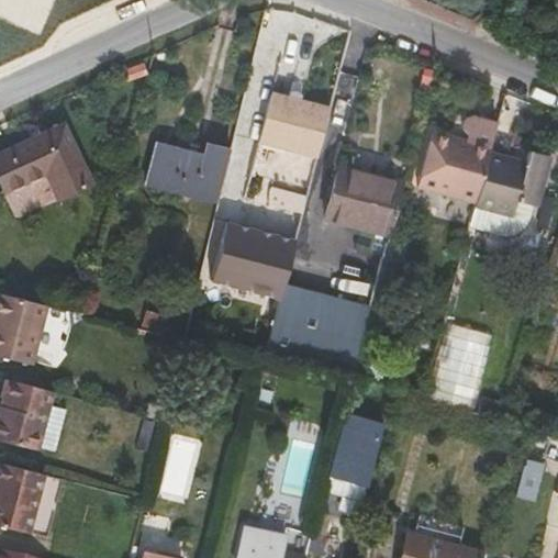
[(144,63),(125,74),(130,82),(149,71),(144,63)]
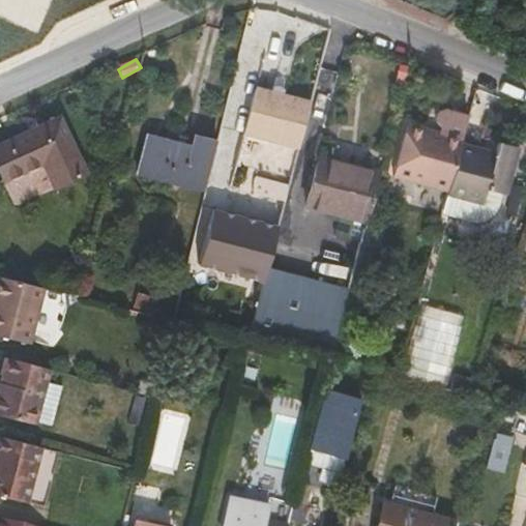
[(256,86),(244,129),(300,145),(311,100),(256,86)]
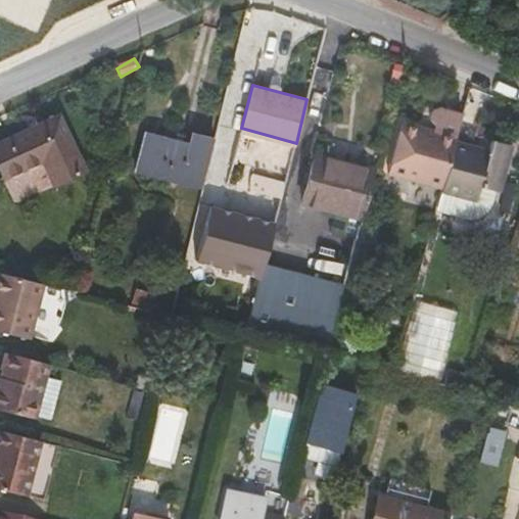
[(458,132),(463,112),(450,108),(450,107),(440,104),(439,104),(438,105),(437,105),(436,105),(436,106),(435,106),(434,107),(434,108),(433,109),(433,110),(432,111),(432,112),(432,113),(432,114),(433,115),(433,116),(433,118),(434,119),(435,120),(436,121),(437,121),(436,126),(436,128),(404,121),(391,172),(444,185),(458,132)]
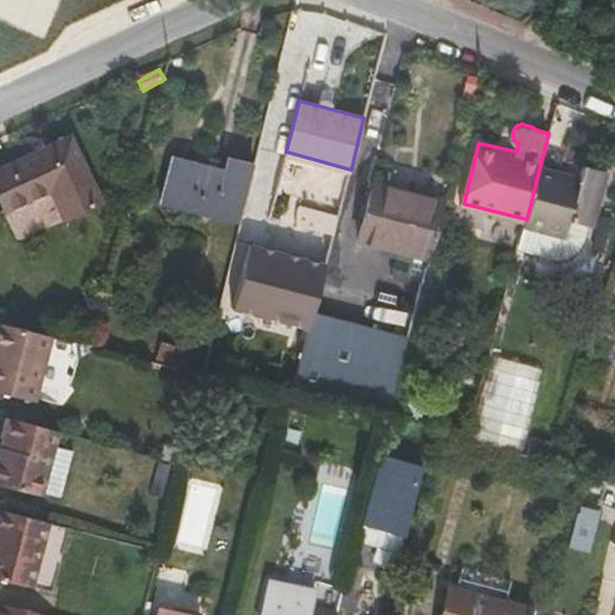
[(68,133),(0,161),(0,200),(3,205),(49,187),(61,217),(97,202),(68,133)]
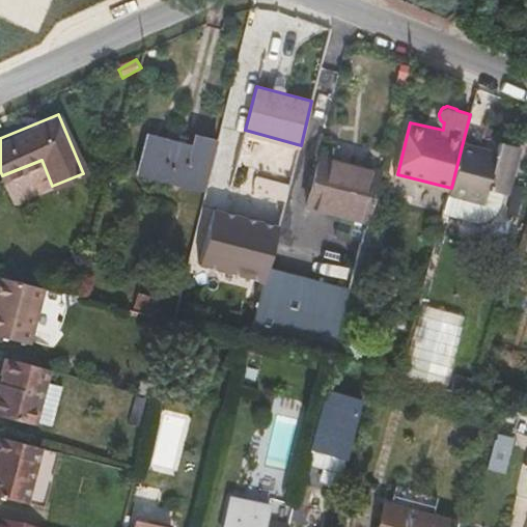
[(465,134),(451,188),(445,214),(488,224),(498,206),(504,191),(517,142),(501,139),(500,141),(465,134)]
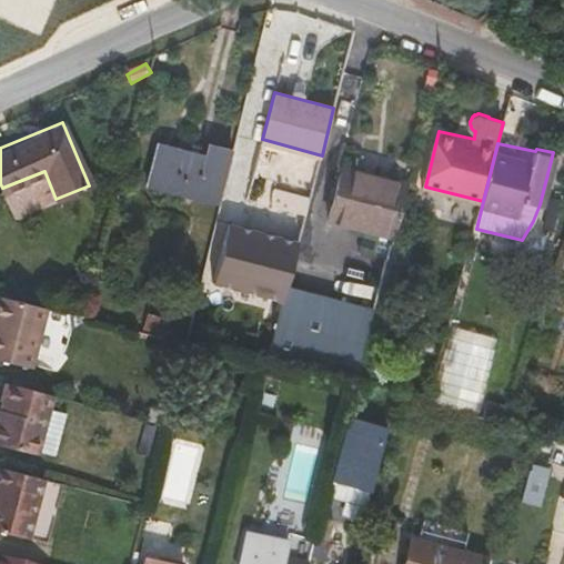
[(220,207),(232,157),(210,150),(207,161),(158,149),(149,188),(220,207)]
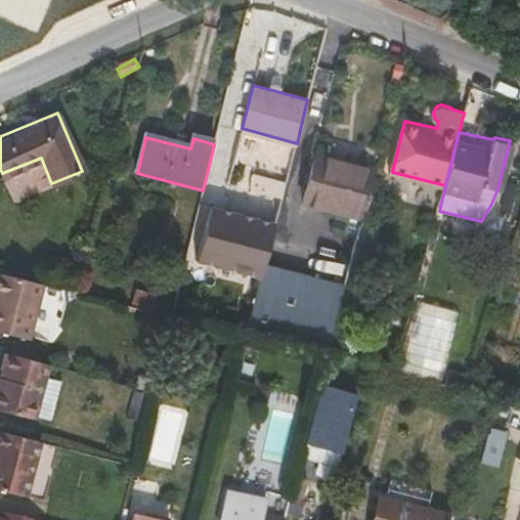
[(365,218),(377,169),(317,154),(306,203),(365,218)]
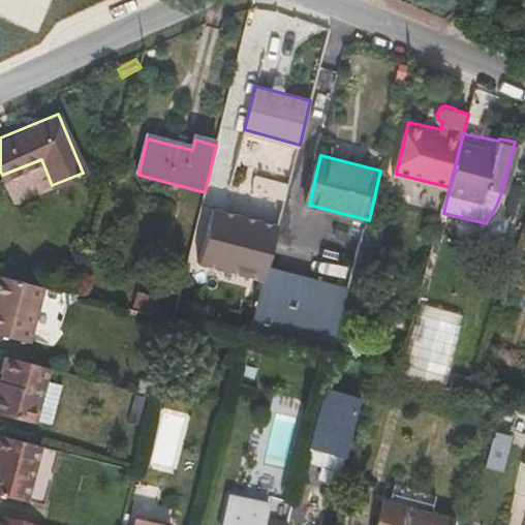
[(201,265),(265,281),(267,276),(279,226),(214,210),(201,265)]
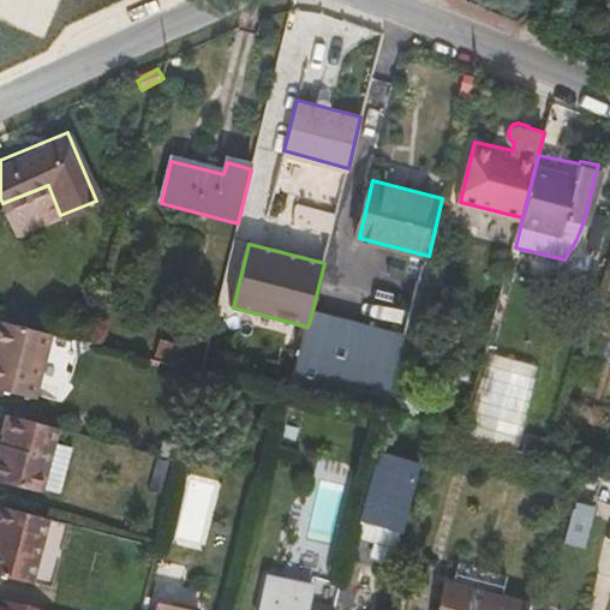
[(609,274),(602,273),(596,295),(609,299),(609,274)]
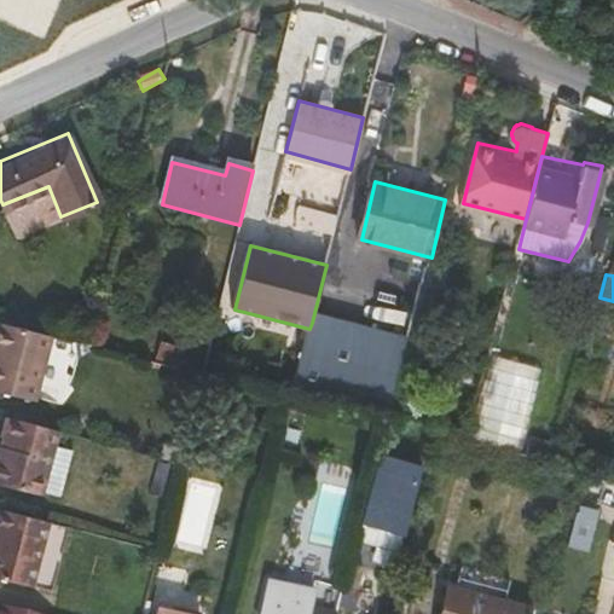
[(50,335),(0,322),(0,389),(33,399),(50,335)]
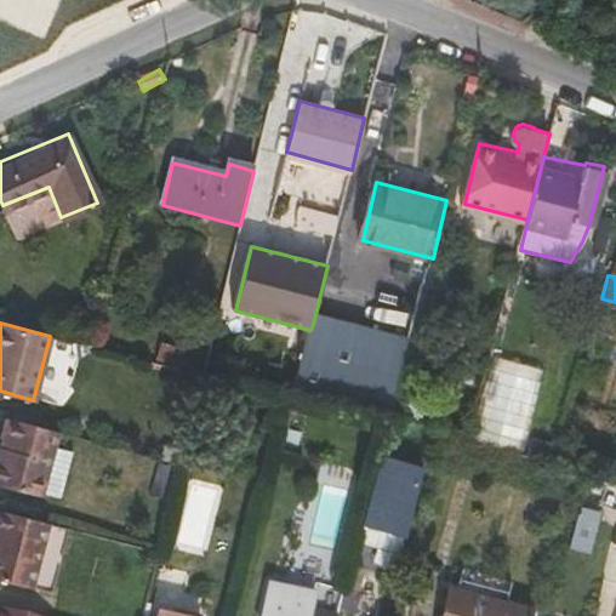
[(298,381),(294,399),(391,425),(409,351),(313,324),(311,330),(298,381)]
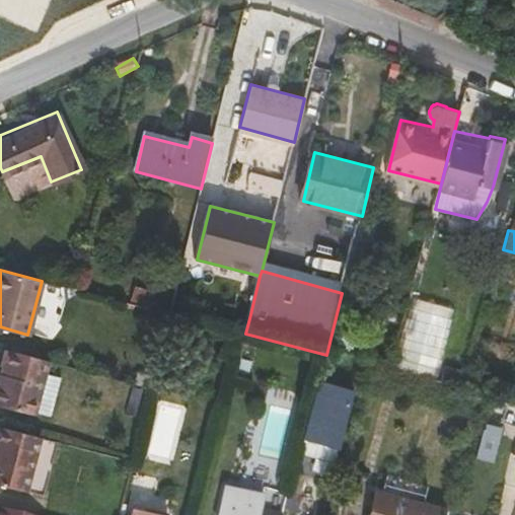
[(52,363),(7,352),(0,380),(0,406),(38,416),(39,413),(42,398),(57,402),(63,379),(49,375),(52,363)]
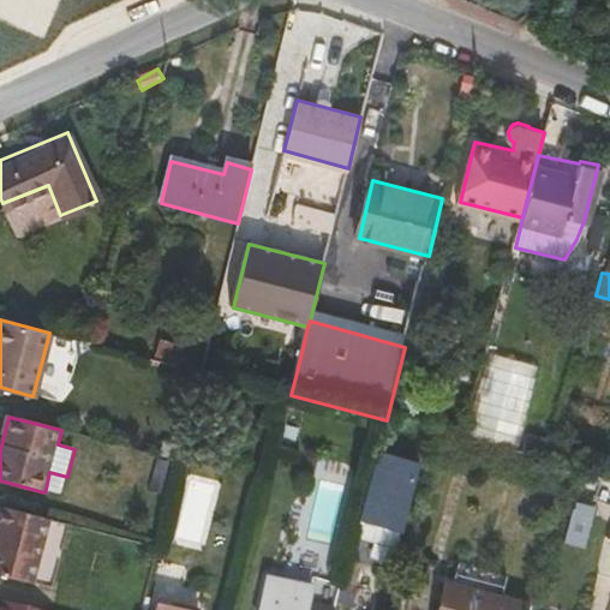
[(551,444),(528,438),(525,455),(548,462),(551,444)]
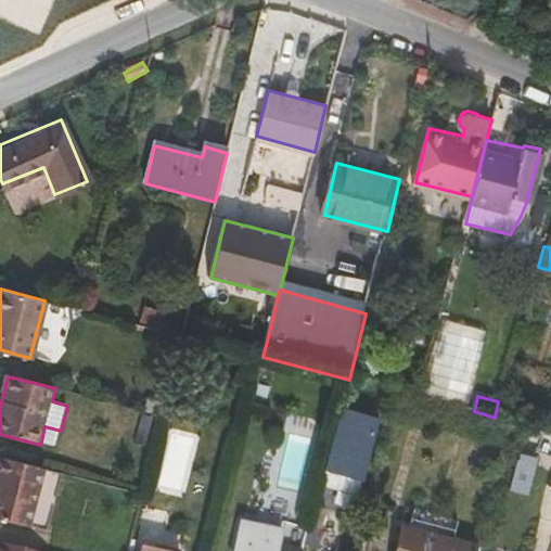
[(363,490),(381,415),(342,406),(323,481),(363,490)]
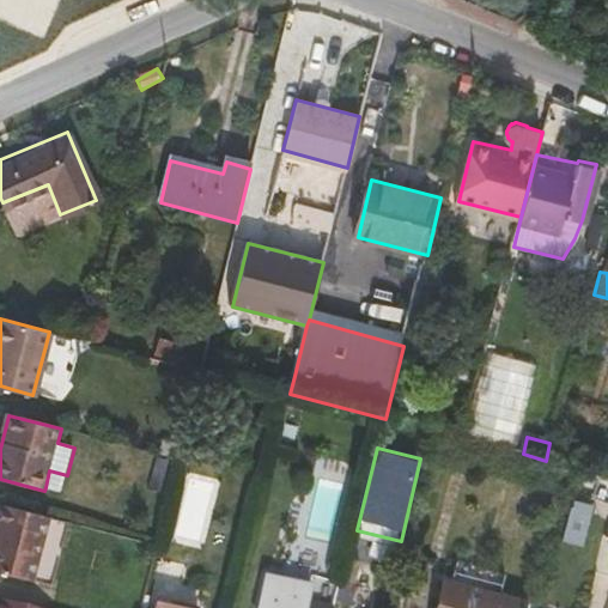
[(49,470),(46,487),(64,493),(67,475),(49,470)]
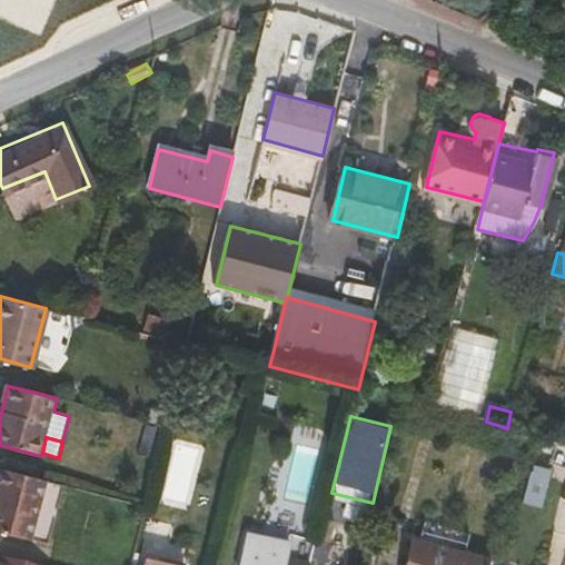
[(548,489),(556,458),(537,453),(529,484),(548,489)]
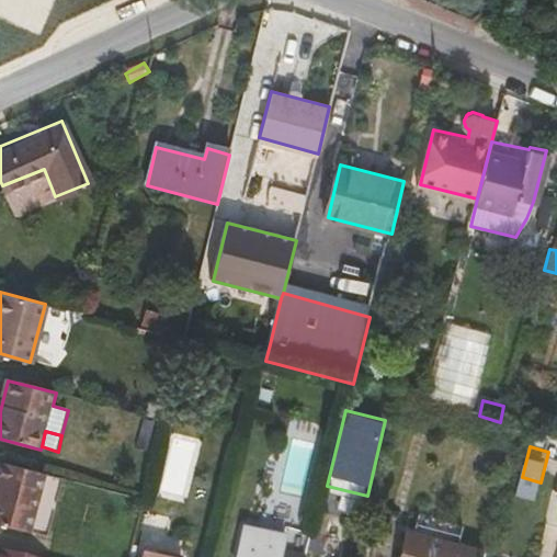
[(46,476),(3,465),(0,477),(0,524),(31,533),(46,476)]
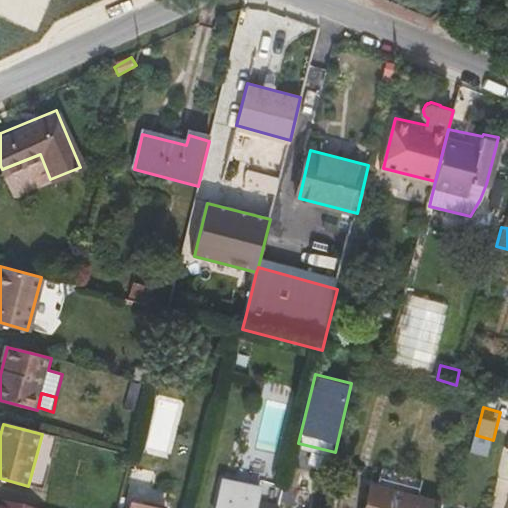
[(291,474),(287,486),(299,489),(302,477),(291,474)]
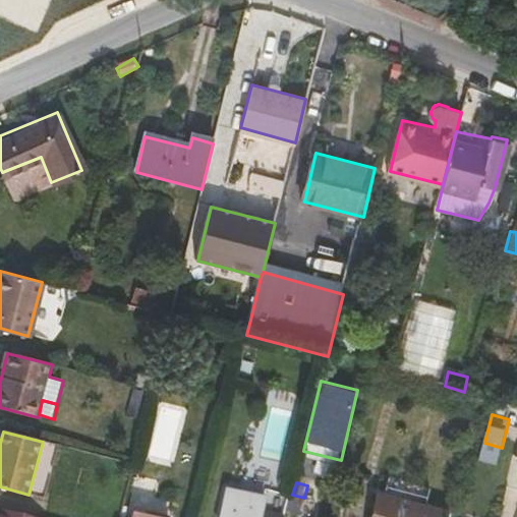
[(263,516),(268,500),(231,492),(224,516),(263,516)]
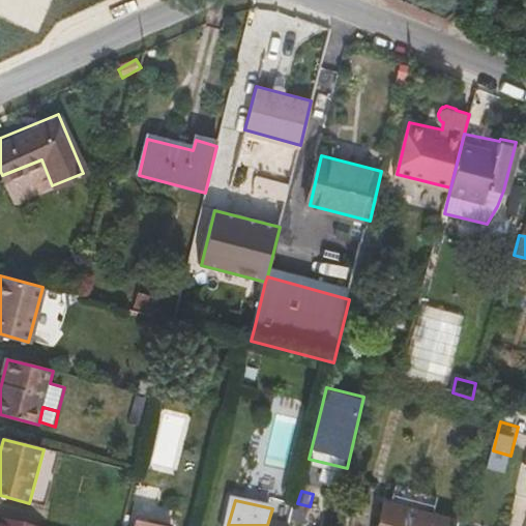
[(385,503),(378,525),(458,525),(459,522),(385,503)]
